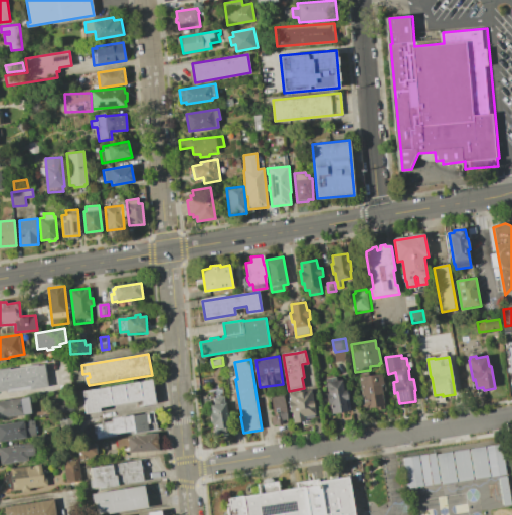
[(0,368),(9,367),(10,369),(45,364),(48,385),(7,392),(7,390),(0,391),(0,368)]
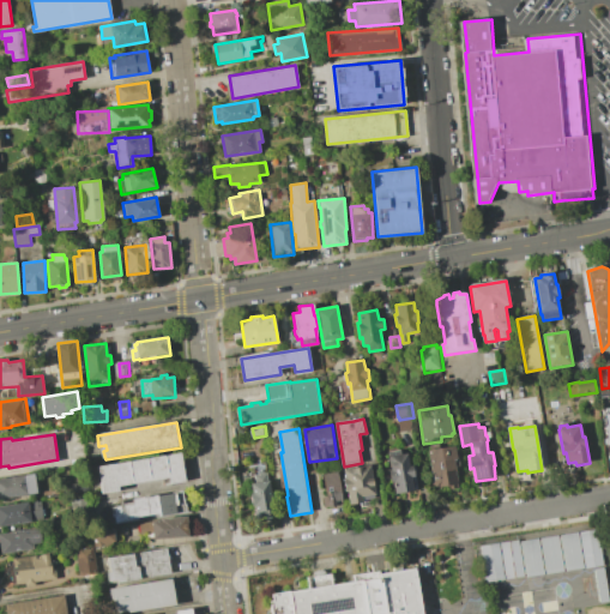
[(428,450),(454,445),(457,458),(454,459),(459,487),(450,489),(448,486),(434,488),(428,450)]
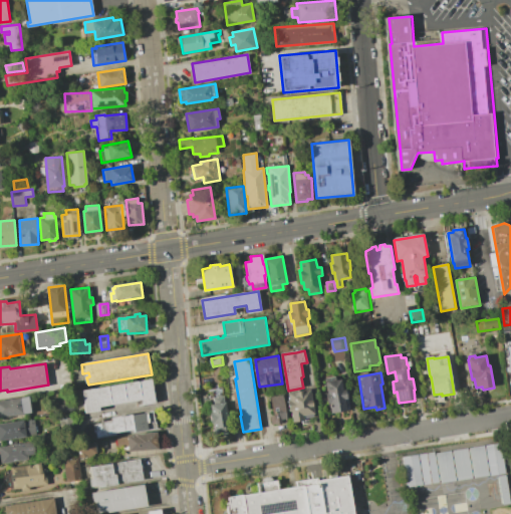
[(326,378),(336,377),(337,380),(342,379),(344,391),(346,391),(348,400),(346,401),(348,412),(332,414),(330,404),(328,404),(326,394),(328,394),(326,378)]
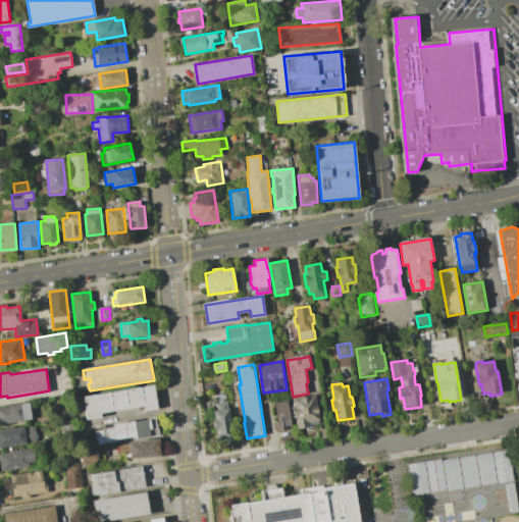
[(102,414),(103,419),(89,421),(85,398),(155,386),(159,411),(146,413),(145,407),(102,414)]
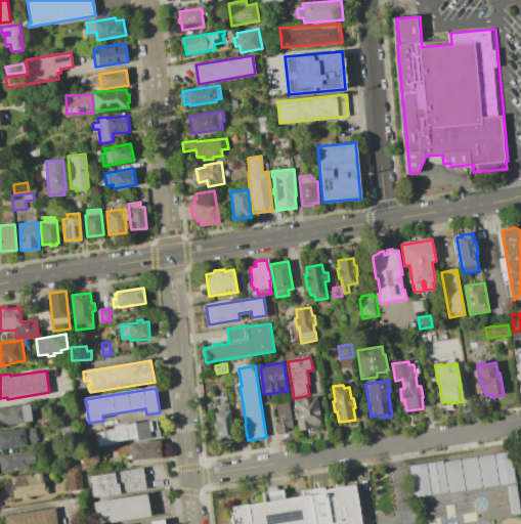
[(310,427),(311,430),(300,432),(300,429),(295,402),(317,397),(322,425),(310,427)]
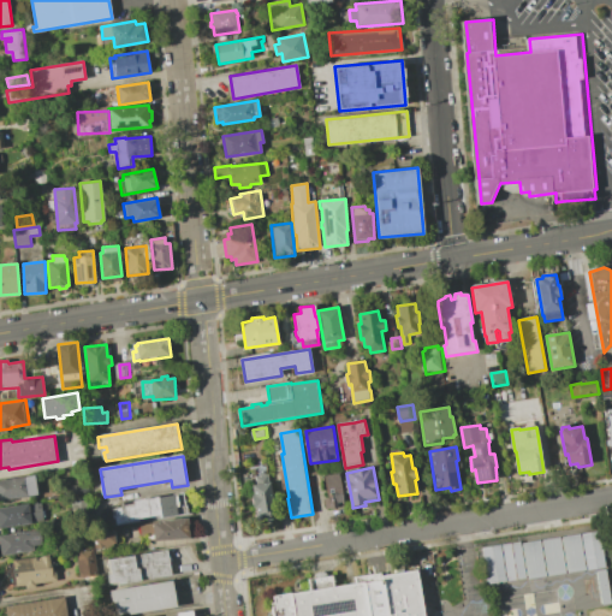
[(267,475),(269,475),(271,483),(272,483),(277,516),(259,519),(257,509),(255,509),(253,496),(255,496),(254,485),(259,485),(257,477),(262,477),(262,474),(267,473),(267,475)]
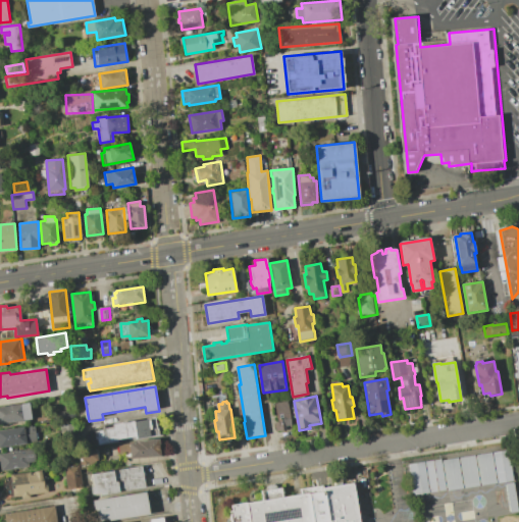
[(0,406),(30,402),(32,419),(0,423),(0,406)]
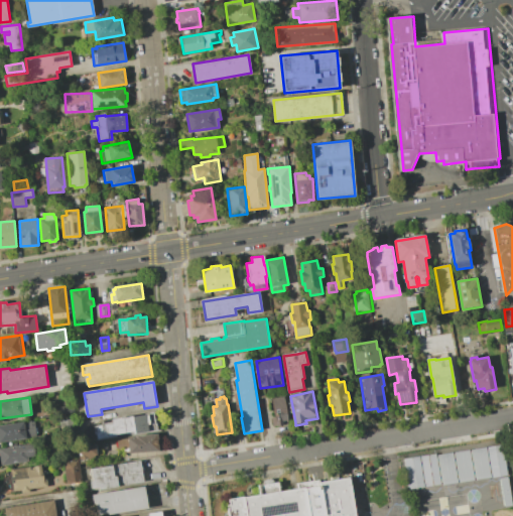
[(284,422),(284,425),(275,427),(274,418),(276,418),(273,399),(285,397),(289,421),(284,422)]
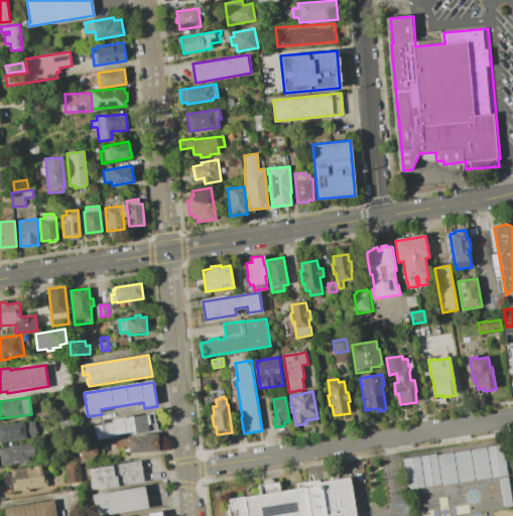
[(106,425),(106,424),(113,423),(113,420),(133,417),(134,418),(147,416),(147,415),(155,413),(157,424),(158,424),(159,431),(136,435),(135,432),(118,435),(119,437),(99,440),(98,434),(96,435),(95,427),(106,425)]
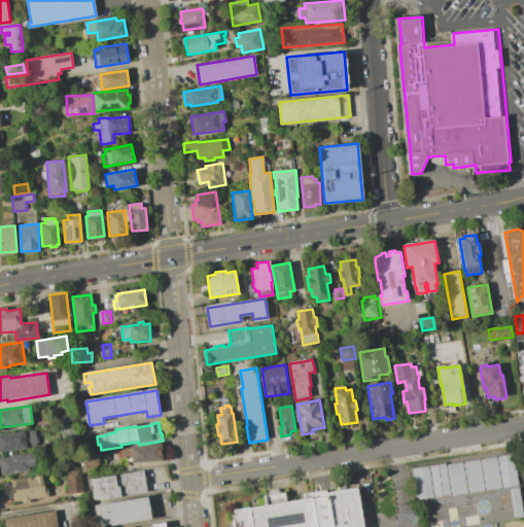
[(0,434),(35,429),(38,446),(0,451),(0,434)]
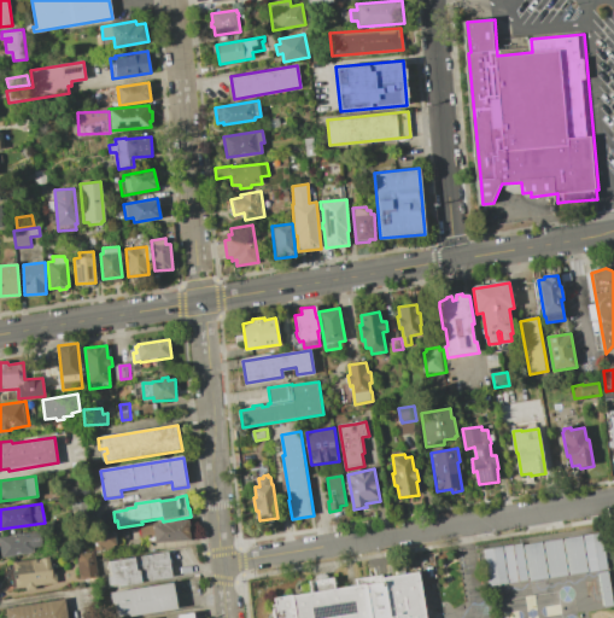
[(164,525),(164,523),(191,522),(192,542),(156,544),(156,537),(142,538),(141,528),(155,526),(155,525),(164,525)]
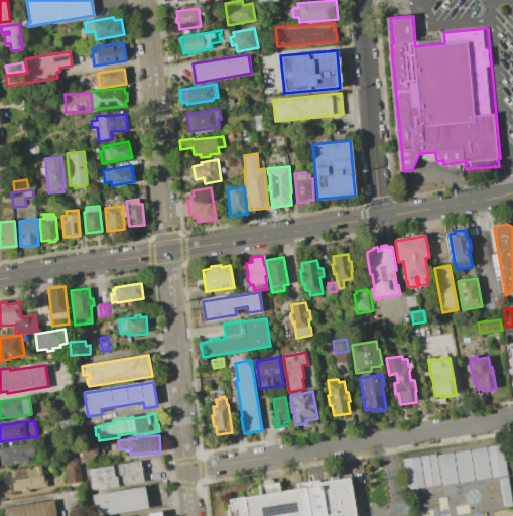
[(0,448),(33,443),(35,456),(27,457),(28,461),(1,465),(0,460),(0,448)]
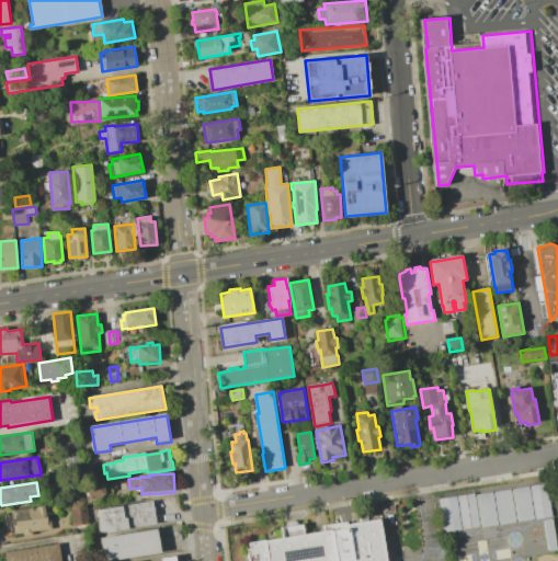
[(105,496),(105,503),(90,505),(87,487),(105,483),(107,496),(105,496)]
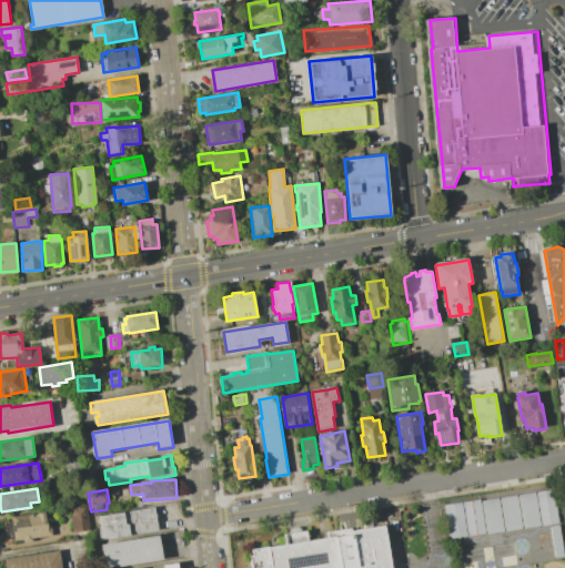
[(538,493),(556,490),(562,524),(544,526),(538,493)]
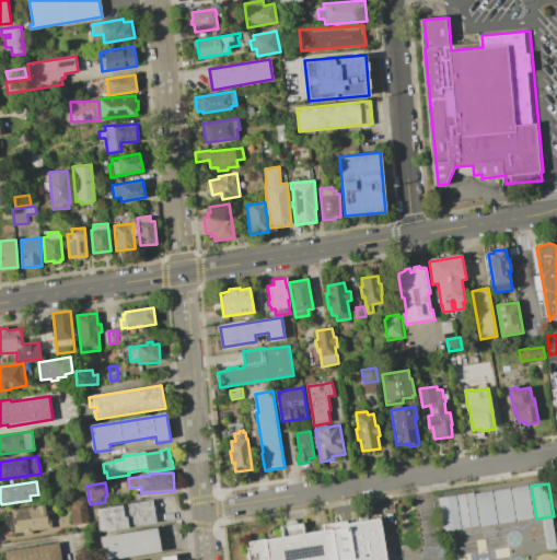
[(512,489),(530,487),(535,520),(518,523),(512,489)]
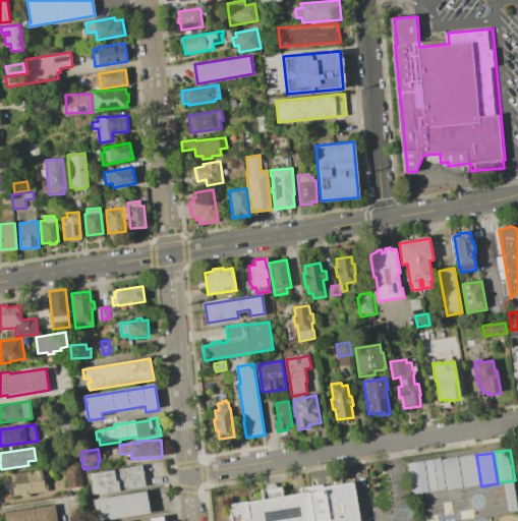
[(475,455),(480,486),(465,488),(460,458),(475,455)]
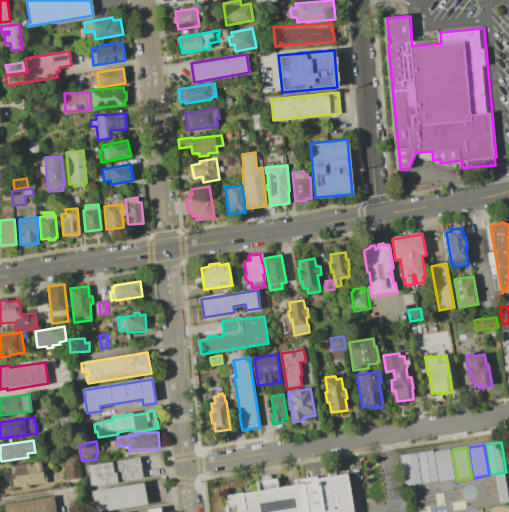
[(48,450),(49,459),(37,461),(36,452),(48,450)]
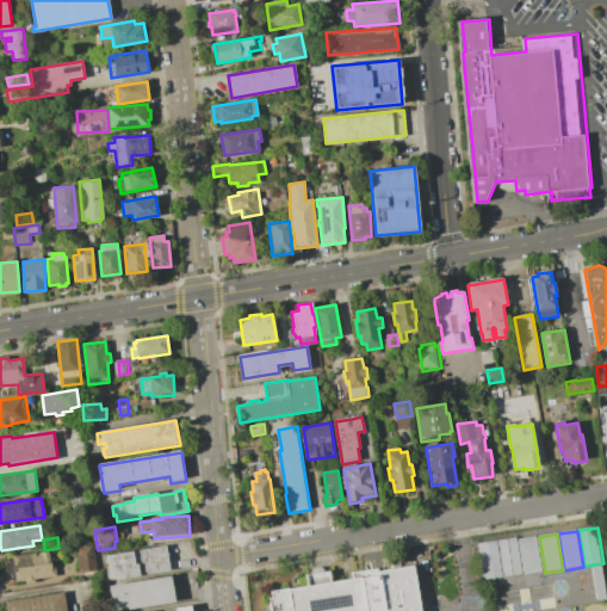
[(525,576),(519,539),(538,537),(544,573),(525,576)]
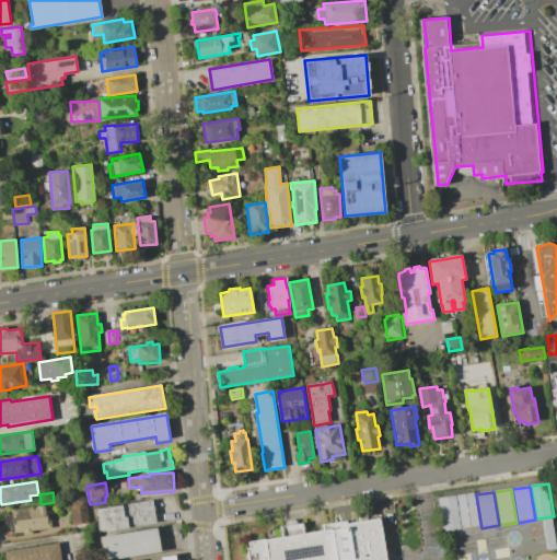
[(463,529),(457,497),(475,493),(480,527),(463,529)]
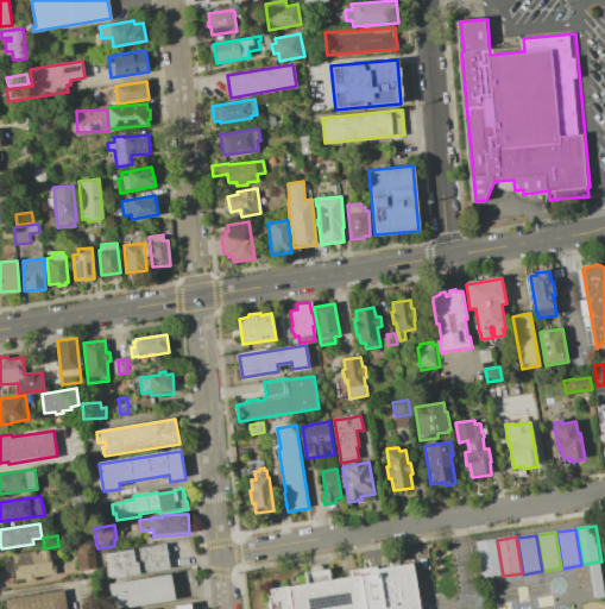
[(503,576),(484,579),(478,542),(497,540),(503,576)]
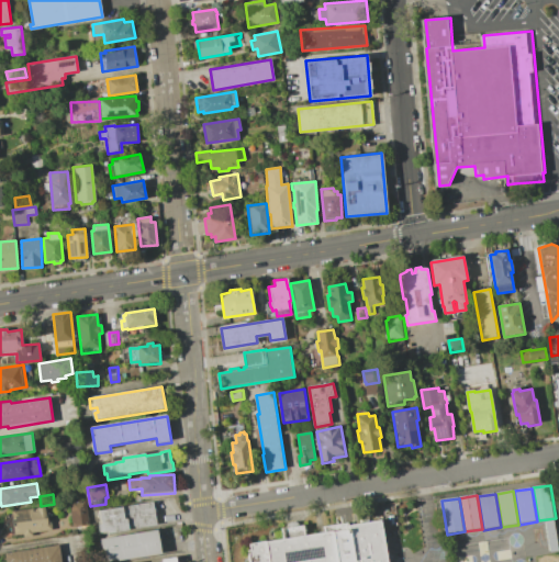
[(71,503),(73,526),(89,526),(88,502),(71,503)]
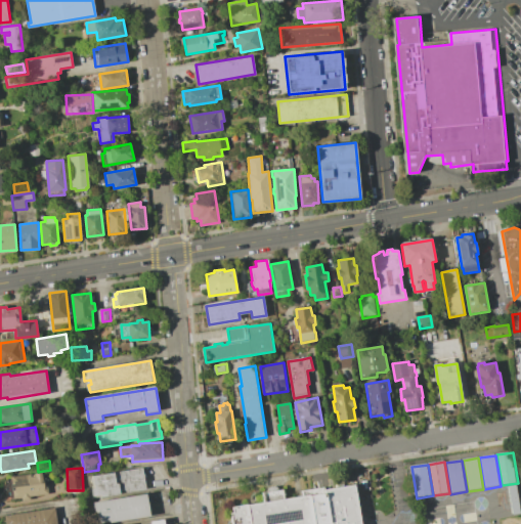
[(102,497),(94,498),(93,490),(95,489),(93,478),(144,469),(147,491),(102,498),(102,497)]
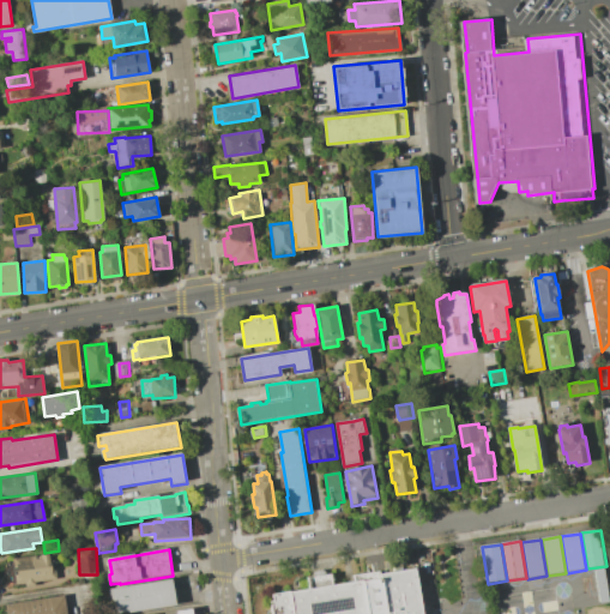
[(6,566),(6,564),(10,564),(8,559),(49,553),(52,572),(59,571),(59,575),(58,575),(58,578),(36,582),(36,585),(26,587),(25,583),(16,584),(16,576),(5,577),(2,567),(6,566)]
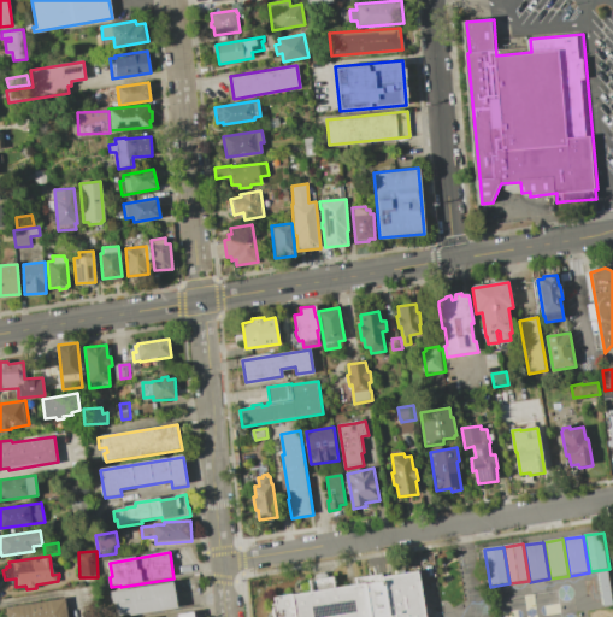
[(609,571),(612,588),(612,605),(605,607),(600,573),(609,571)]
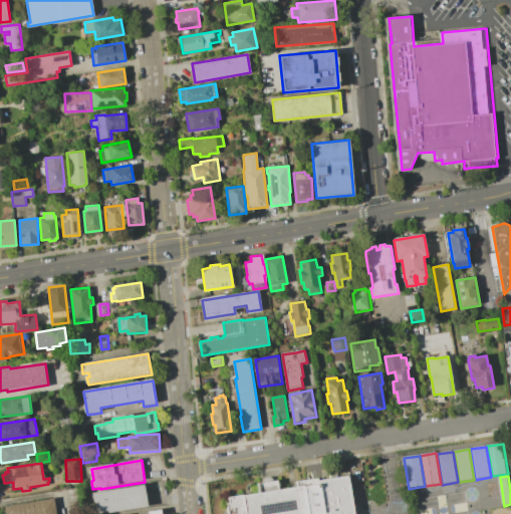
[(229,513),(228,504),(231,504),(230,499),(261,494),(259,484),(279,481),(280,490),(298,487),(298,483),(318,479),(319,482),(350,477),(352,483),(356,513),(229,513)]
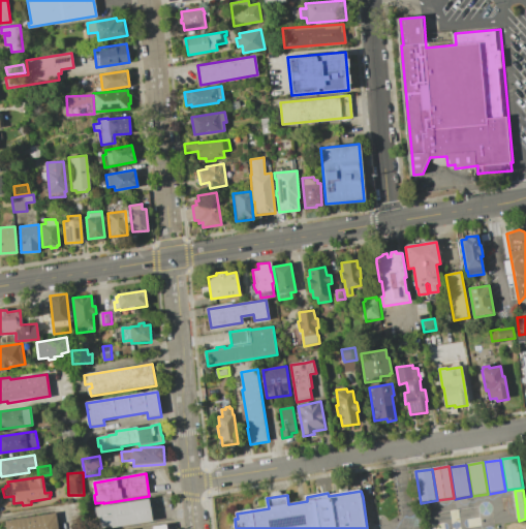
[(149,500),(153,523),(113,528),(98,528),(95,509),(149,500)]
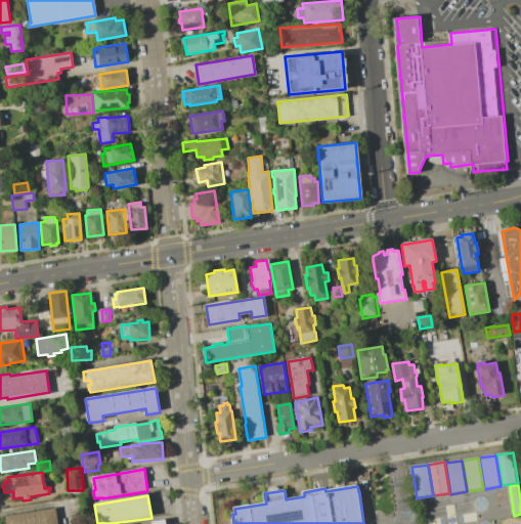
[(55,507),(57,523),(6,523),(5,516),(55,507)]
